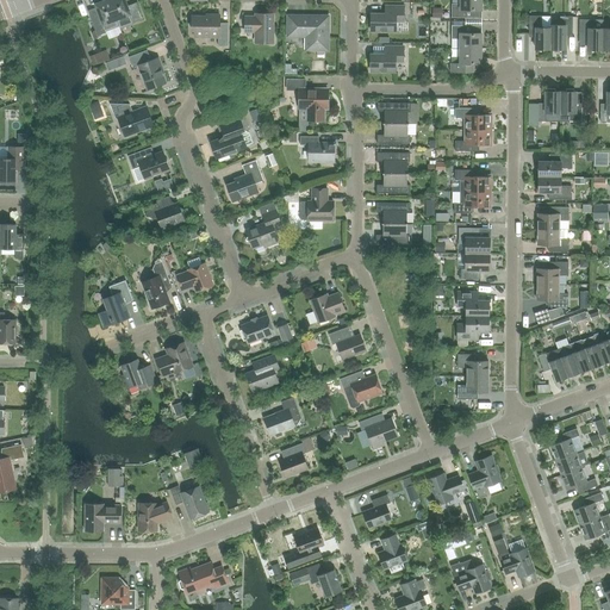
[(119,26),(109,0),(106,0),(95,5),(100,17),(91,20),(97,36),(106,32),(119,26)]
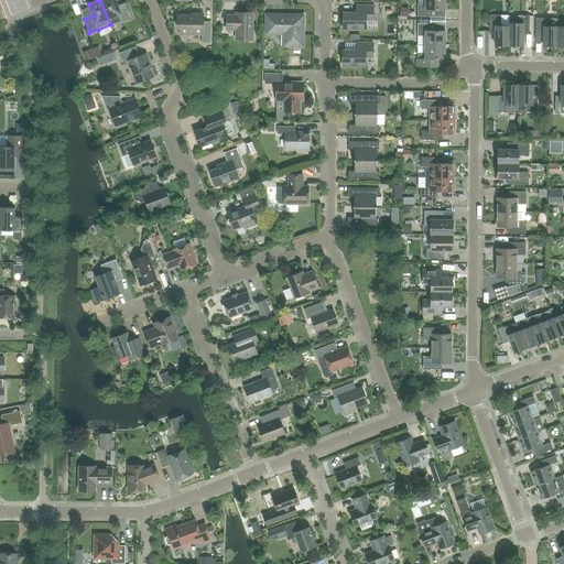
[(115,0),(100,0),(110,24),(110,26),(131,18),(126,2),(118,6),(115,0)]
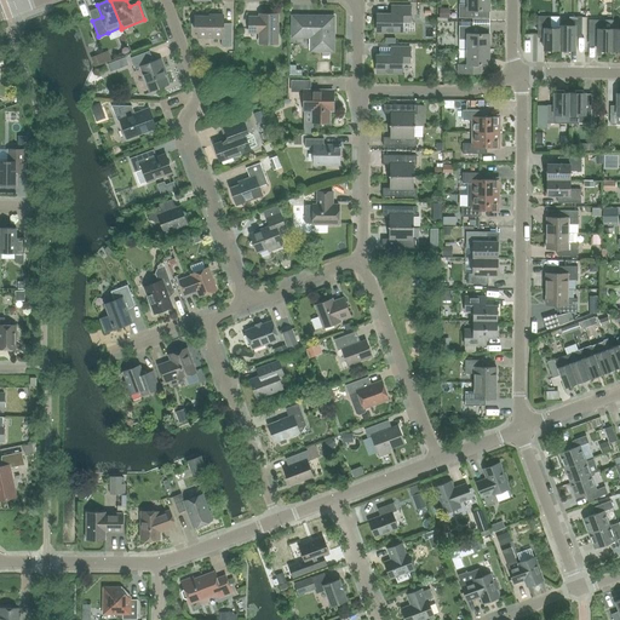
[(489,11),(488,0),(468,0),(468,4),(459,4),(459,18),(472,18),(472,11),(489,11)]
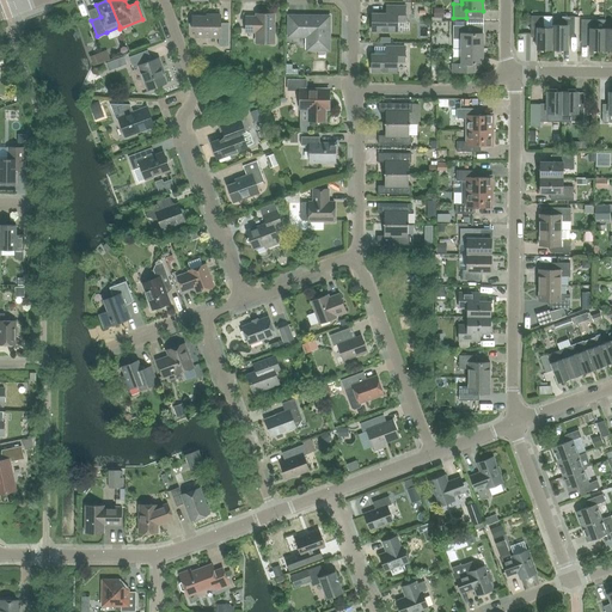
[(389,14),(372,14),(372,31),(397,32),(397,22),(404,22),(405,6),(389,6),(389,14)]
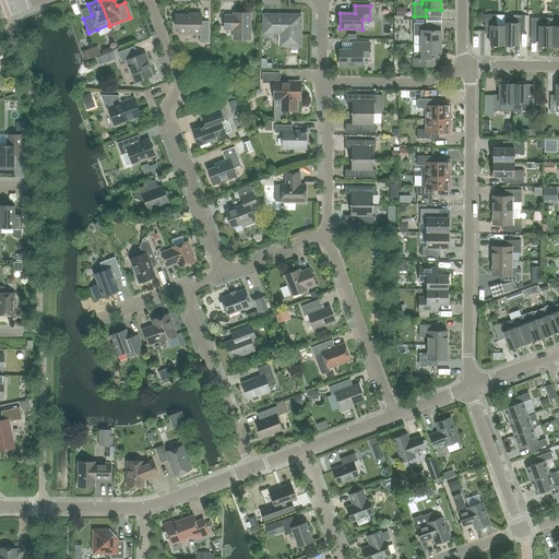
[(200,43),(209,43),(209,22),(201,21),(201,14),(193,14),(193,15),(176,15),(176,28),(178,28),(178,34),(200,34),(200,43)]
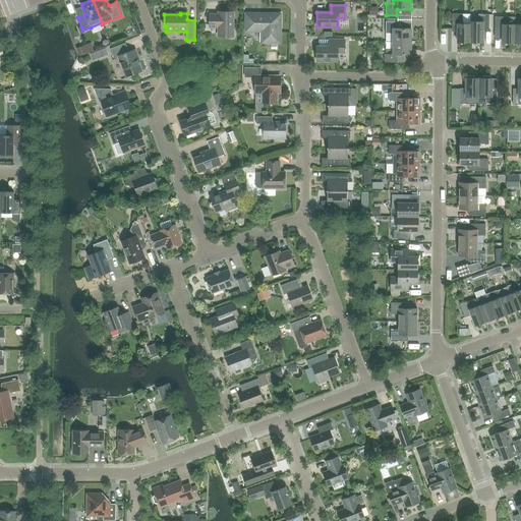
[(232,38),(232,33),(232,13),(219,13),(219,15),(211,15),(211,26),(219,26),(219,38),(232,38)]
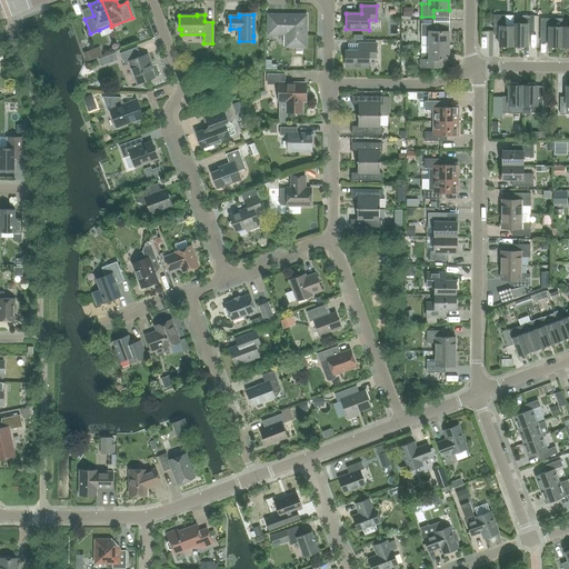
[(306,43),(306,16),(268,15),(268,35),(287,35),(287,43),(290,47),(302,47),(306,43)]
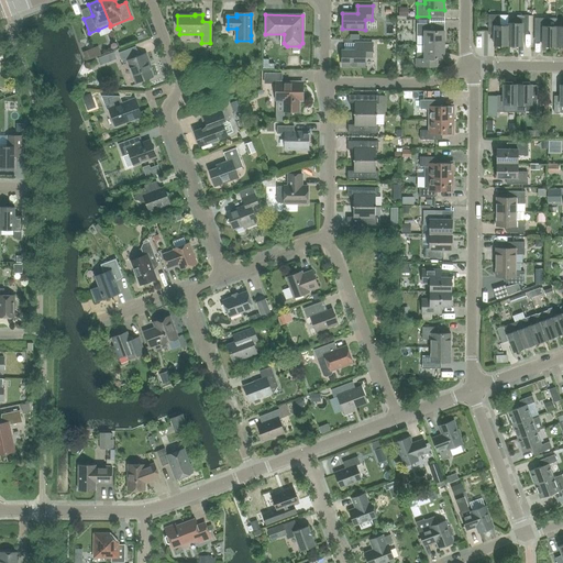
[(499,15),(493,15),(488,15),(488,32),(494,32),(494,45),(508,46),(508,26),(499,25),(499,15)]
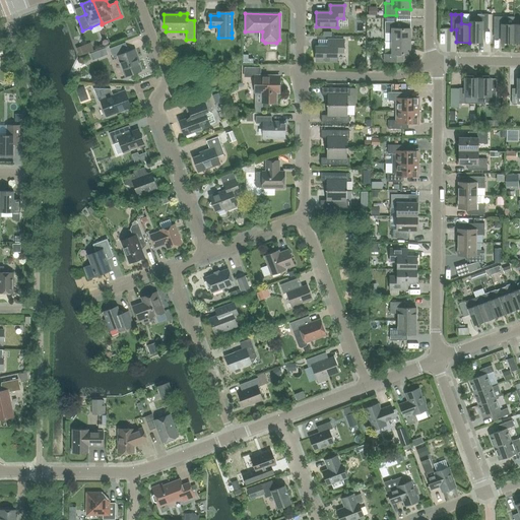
[(469,24),(469,43),(481,43),(481,28),(488,28),(488,14),(477,14),(477,21),(469,21),(469,24)]
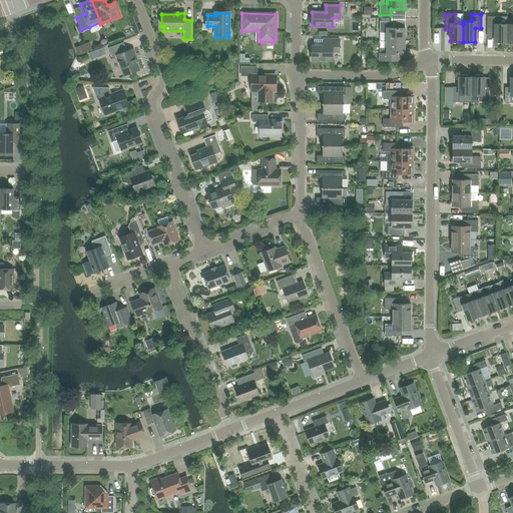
[(507,42),(507,24),(507,17),(487,17),(487,29),(494,29),(494,42),(507,42)]
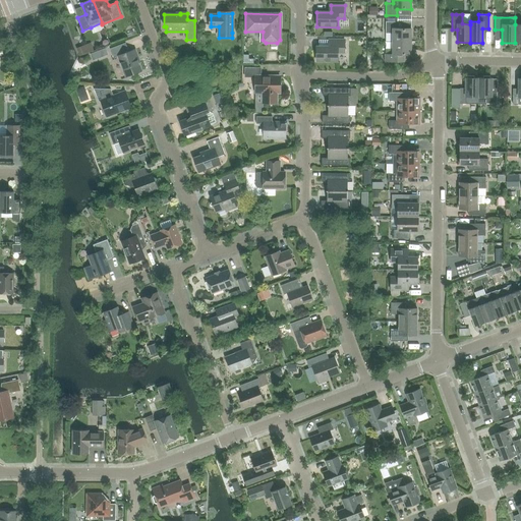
[(410,29),(397,29),(397,21),(386,21),(386,34),(393,34),(393,42),(410,42),(410,29)]
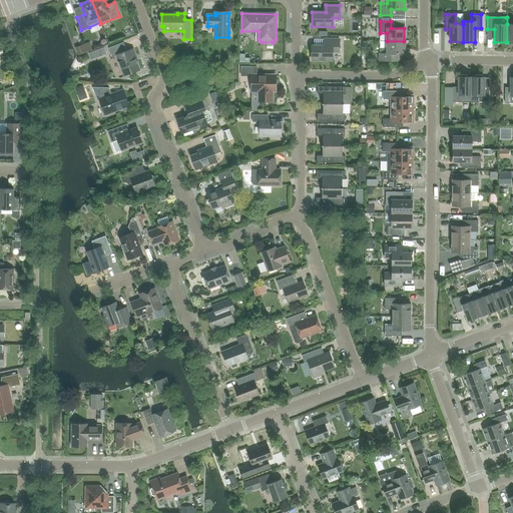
[(326,46),(312,46),(312,60),(332,60),(333,52),(339,52),(339,39),(326,39),(326,46)]
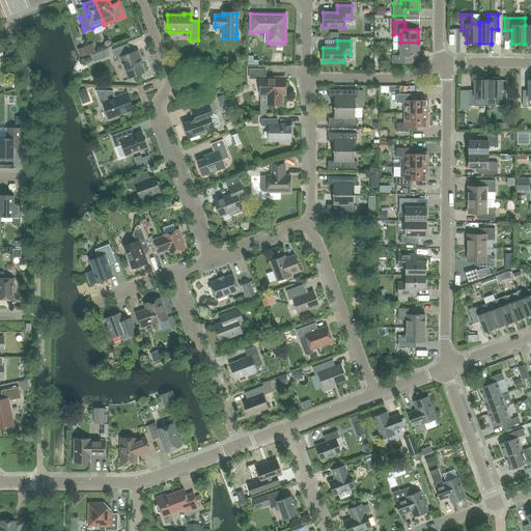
[(418,56),(418,43),(400,43),(400,51),(392,51),(392,62),(412,62),(412,56),(418,56)]
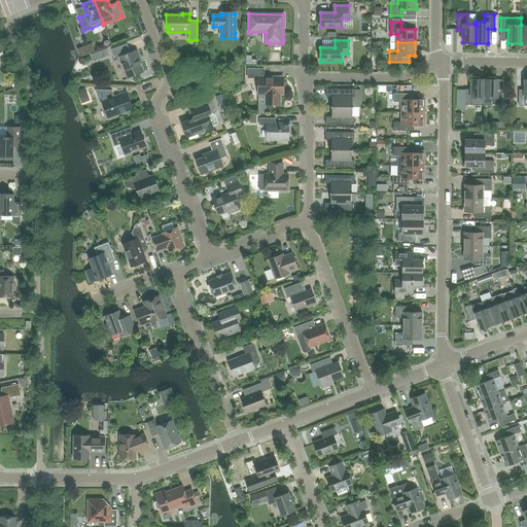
[(139,59),(136,50),(131,53),(127,43),(111,49),(114,59),(119,57),(128,78),(143,72),(138,59),(139,59)]
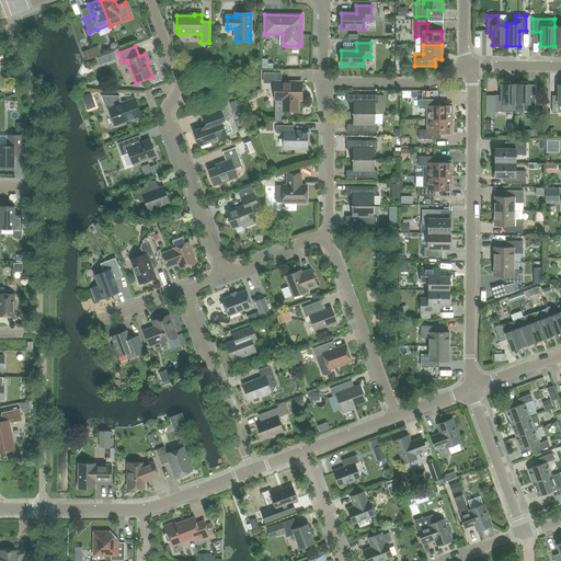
[(301,100),(301,82),(281,82),(281,73),(264,73),(264,83),(276,83),(275,100),(283,100),(283,111),(297,111),(298,100),(301,100)]
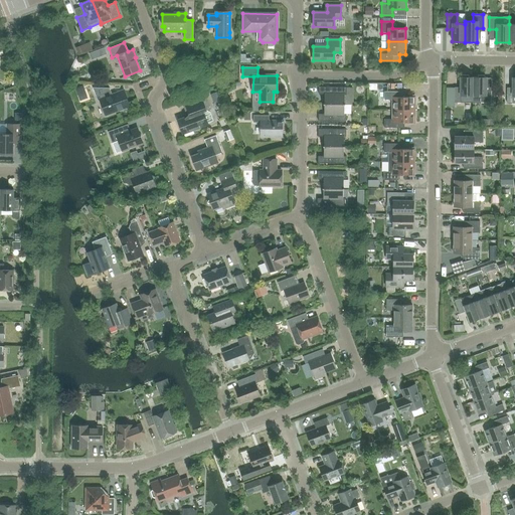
[(473,77),(461,77),(460,90),(455,90),(455,103),(473,103),(473,77)]
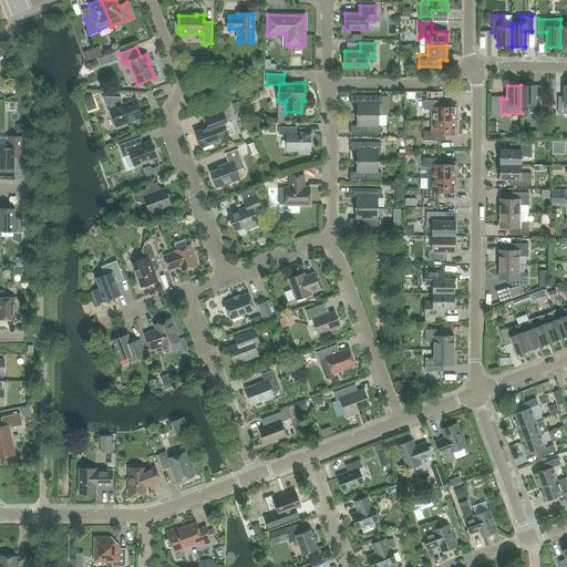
[(535,85),(521,85),(521,113),(540,113),(540,100),(535,100),(535,85)]
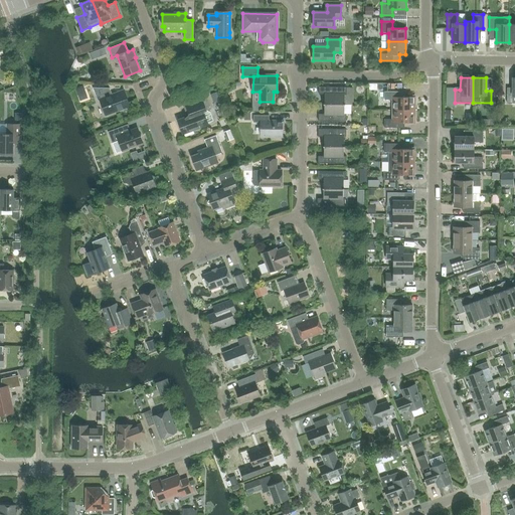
[(346,95),(346,88),(319,87),(318,94),(324,95),(324,104),(344,105),(344,95),(346,95)]
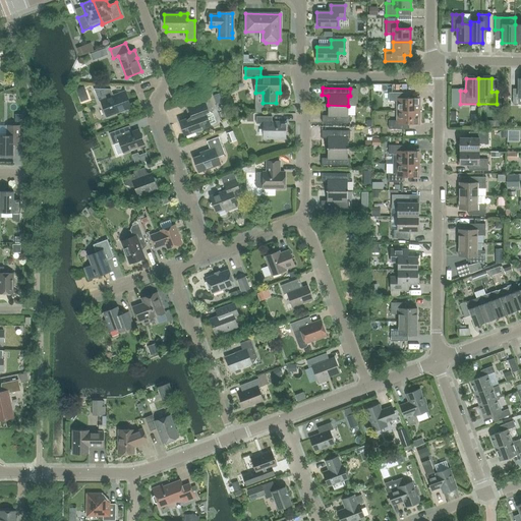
[(131,108),(125,92),(113,96),(111,90),(94,89),(99,102),(101,101),(107,117),(131,108)]
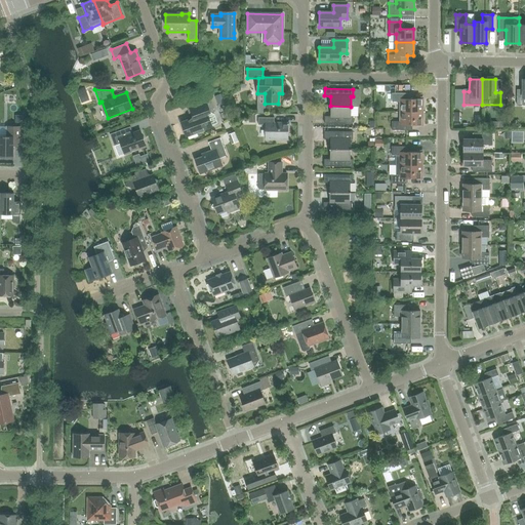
[(400,112),(422,112),(422,99),(407,99),(407,93),(392,93),(392,102),(400,102),(400,112)]
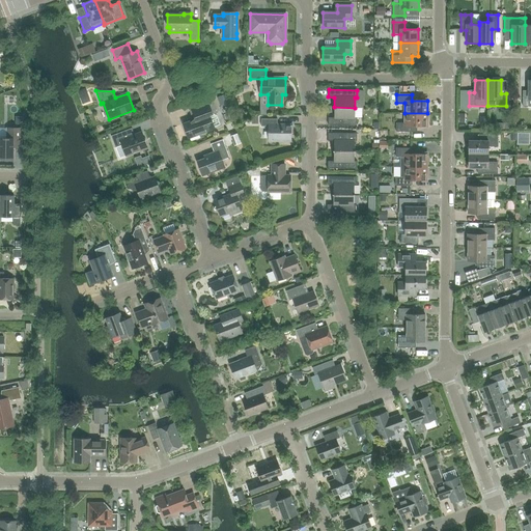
[(195,119),(183,123),(189,139),(215,129),(214,127),(220,124),(217,115),(213,114),(217,112),(213,101),(208,103),(191,109),(195,119)]
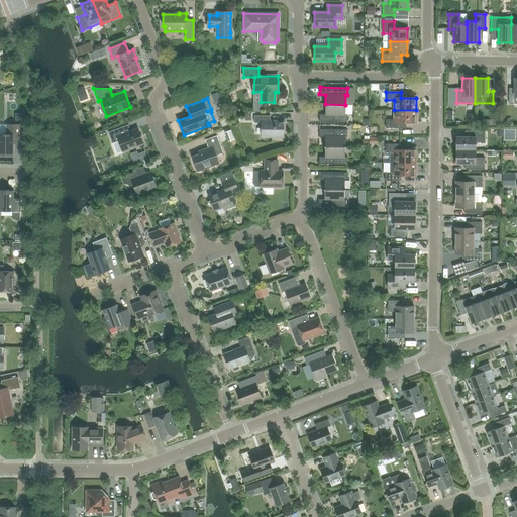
[(345,114),(345,105),(325,104),(325,114),(319,114),(319,121),(347,122),(347,114),(345,114)]
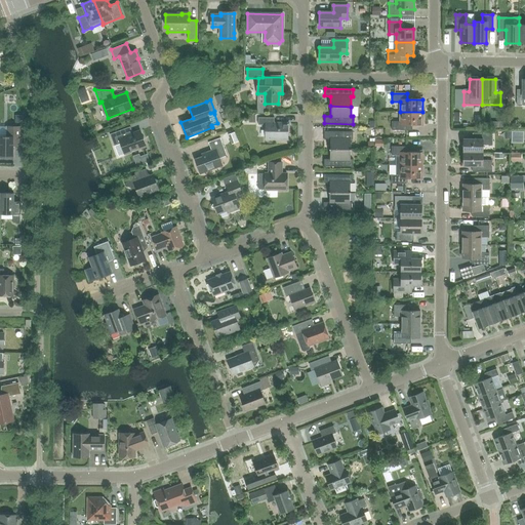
[(421,125),(422,112),(400,112),(400,122),(392,122),(392,130),(407,130),(407,124),(421,125)]
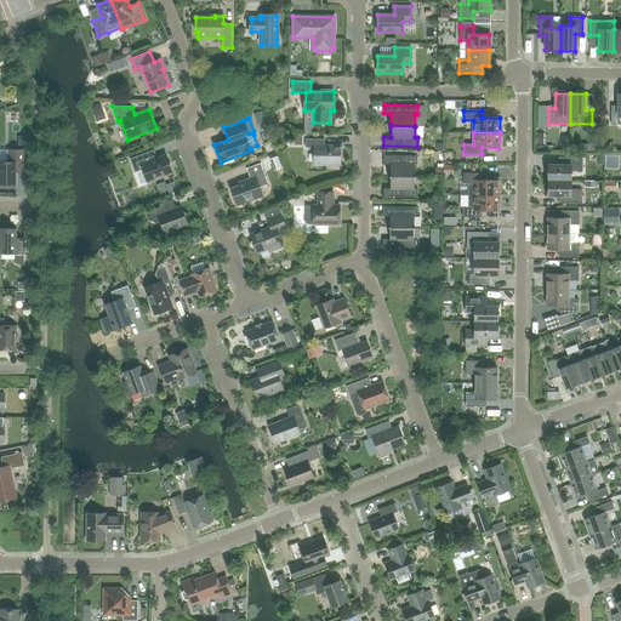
[(314,164),(340,164),(340,148),(324,147),(324,140),(306,140),(306,148),(314,148),(314,164)]
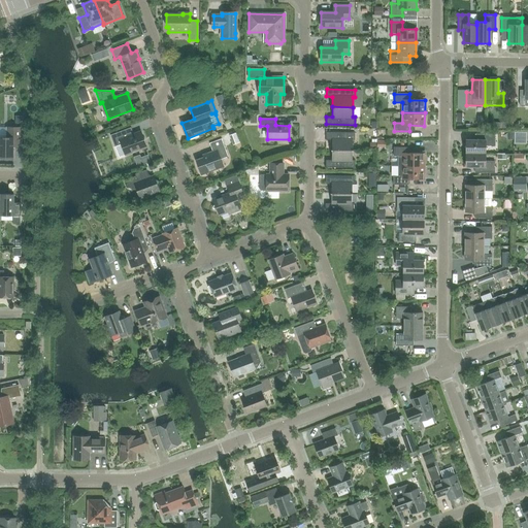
[(0,137),(0,157),(13,158),(13,145),(21,145),(21,128),(7,127),(7,137),(0,137)]
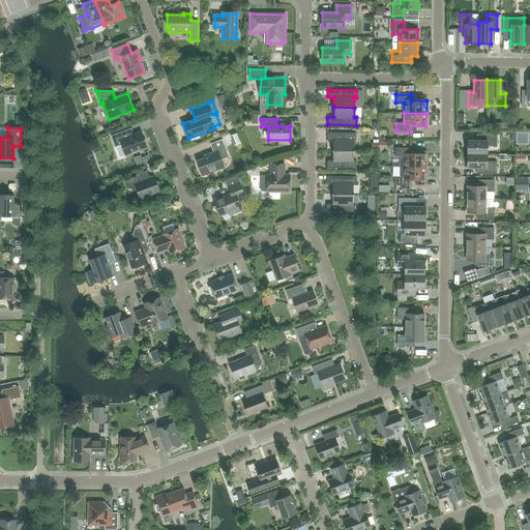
[(121,145),(125,155),(147,147),(142,131),(120,140),(118,134),(111,136),(115,147),(121,145)]
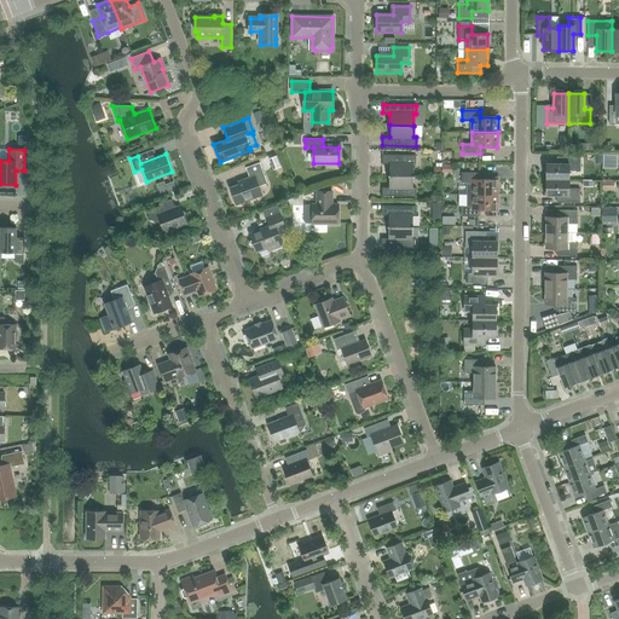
[(416,156),(394,155),(382,155),(382,163),(389,163),(389,175),(412,177),(412,165),(416,165),(416,156)]
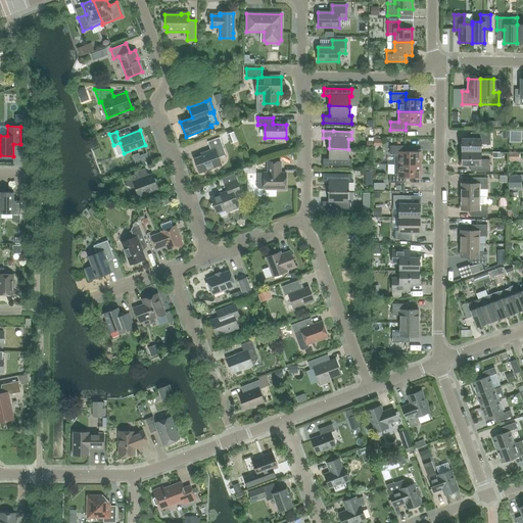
[(227,134),(231,144),(239,141),(235,132),(227,134)]
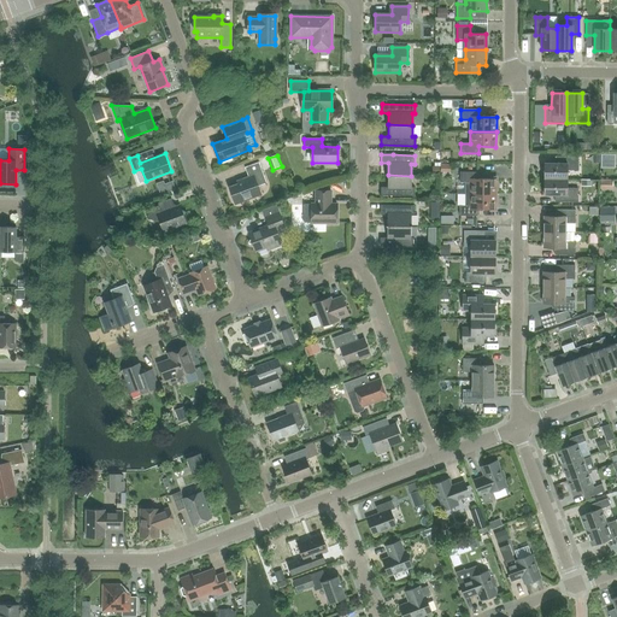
[(544,180),(568,180),(568,170),(579,170),(579,157),(560,157),(560,164),(545,164),(544,180)]
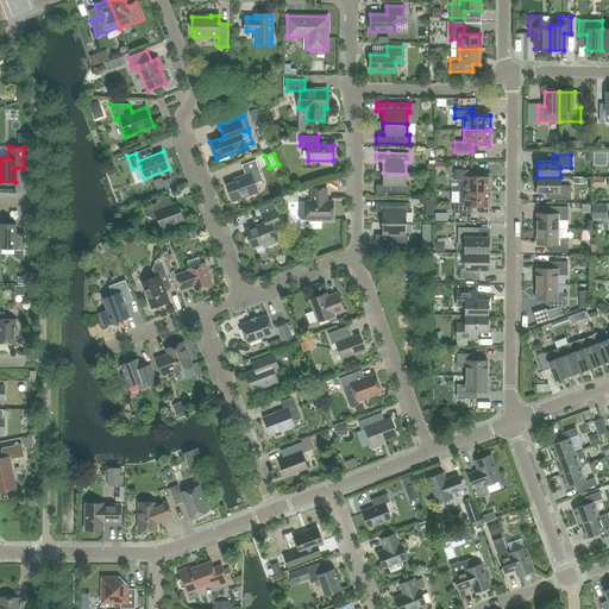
[(239,180),(226,184),(232,202),(258,193),(255,183),(263,181),(255,161),(242,165),(245,175),(238,177),(239,180)]
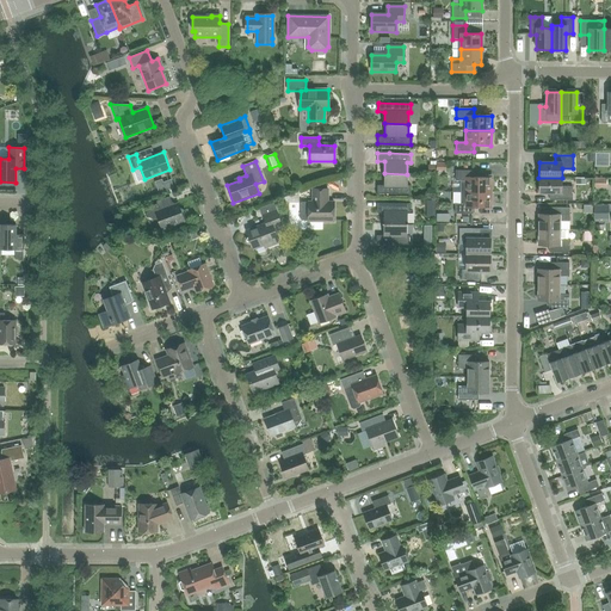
[(473,171),(455,171),(455,180),(461,180),(461,192),(491,192),(491,178),(473,178),(473,171)]
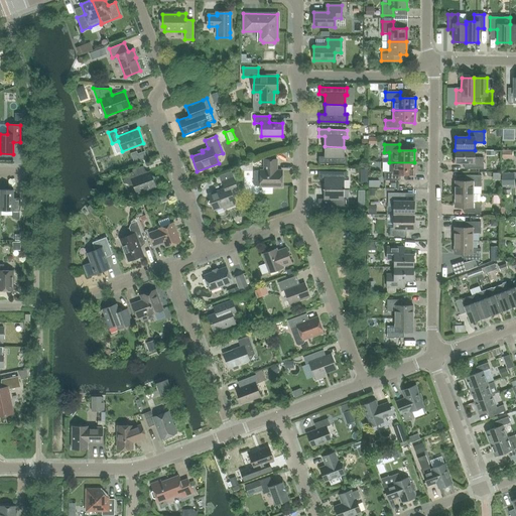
[(344,156),(344,147),(325,146),(325,156),(318,156),(318,163),(346,164),(346,156),(344,156)]
